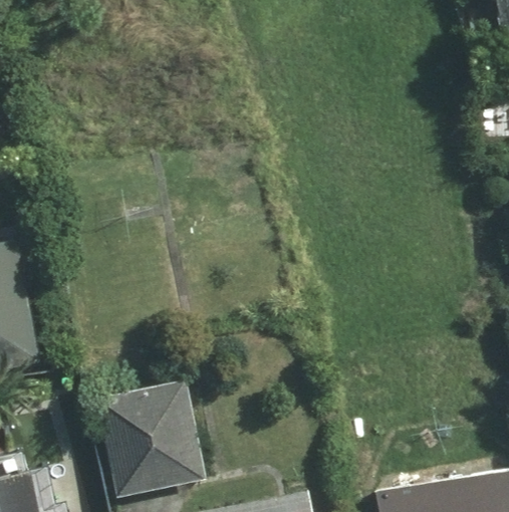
[(497,0),(508,44),(508,0),(497,0)]
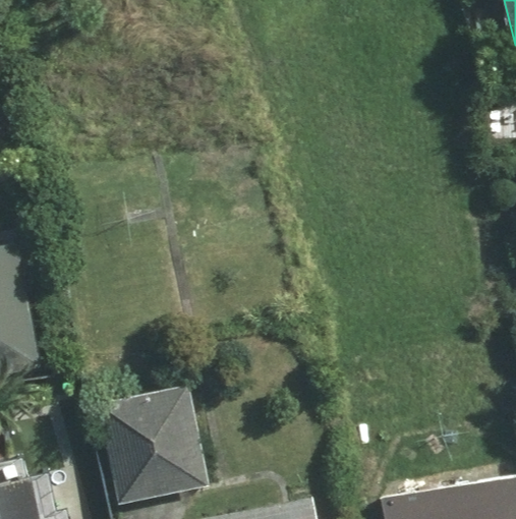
[(0,373),(41,366),(18,244),(0,247),(0,373)]
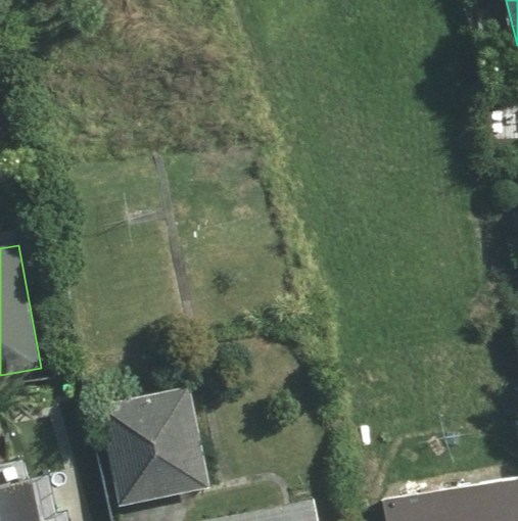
[(188,380),(98,398),(121,508),(210,489),(188,380)]
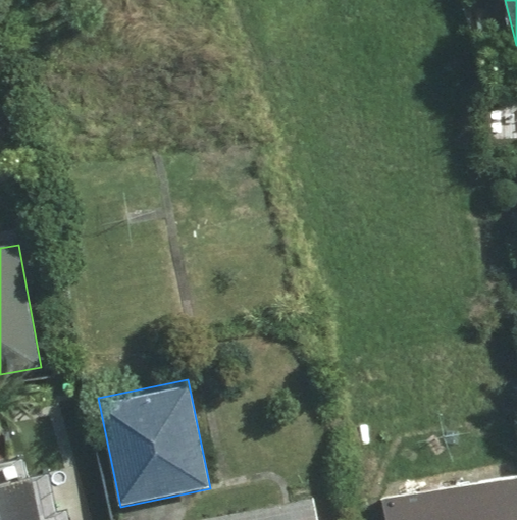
[(516,476),(381,500),(384,519),(516,519),(516,476)]
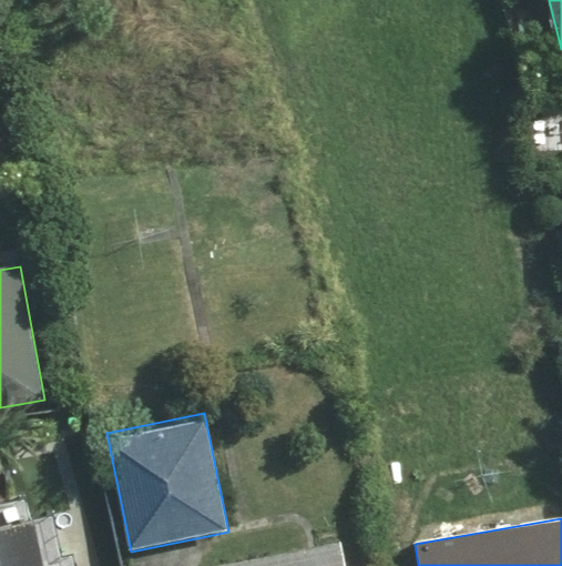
[(39,565),(32,534),(0,541),(0,565),(39,565)]
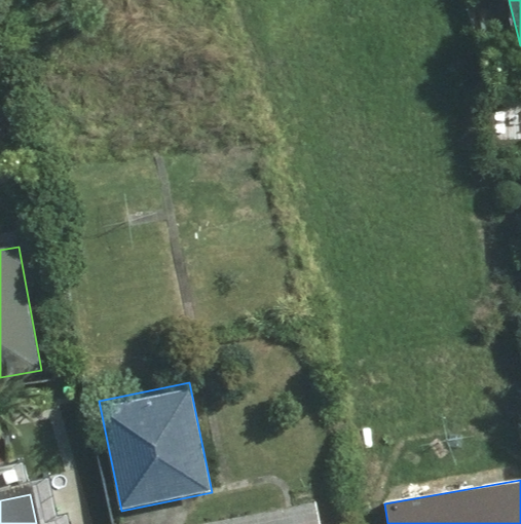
All buildings are outlined.
